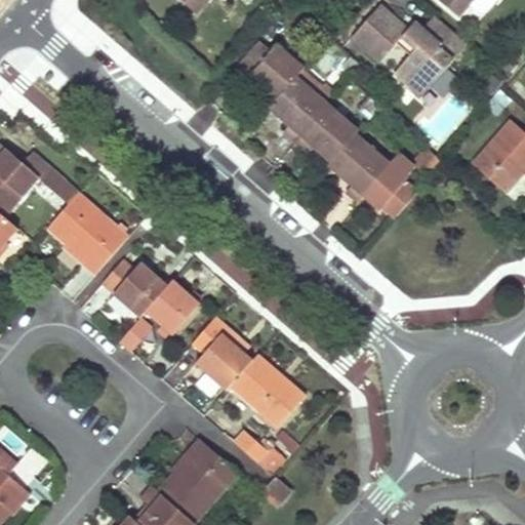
[(207,0),(176,0),(194,15),(207,0)]
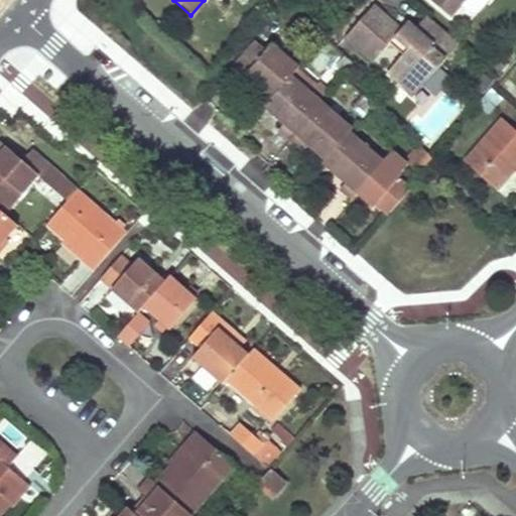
[(430,0),(450,17),(466,0),(487,0),(488,1),(488,0),(430,0)]
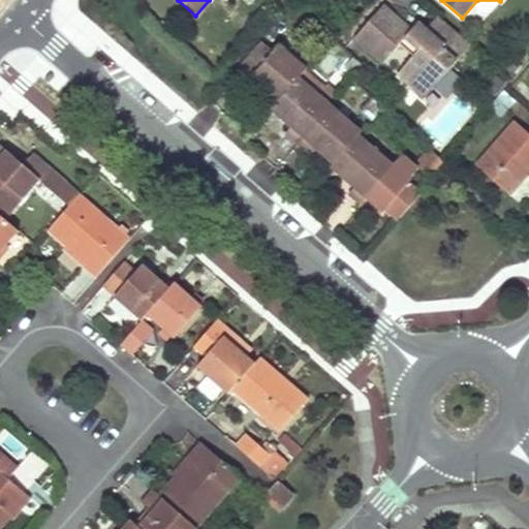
[(471,45),(438,18),(426,31),(419,38),(410,31),(382,7),(359,34),(372,45),(368,51),(383,63),(400,45),(412,57),(404,67),(431,91),(471,45)]
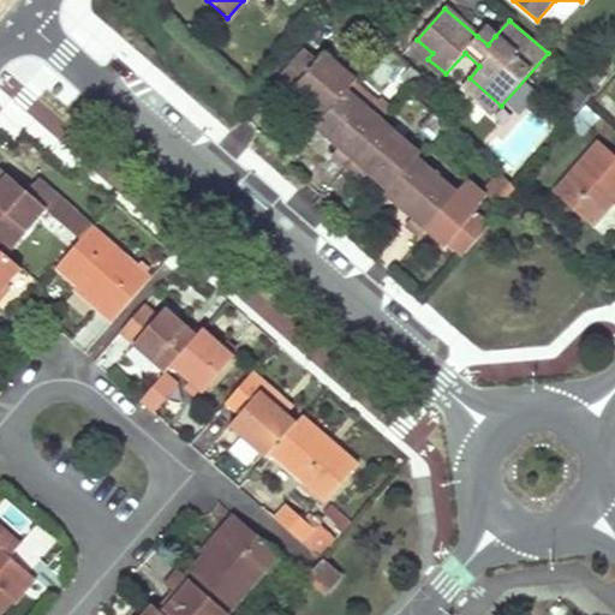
[(488,45),(495,36),(484,28),(477,36),(488,45)]
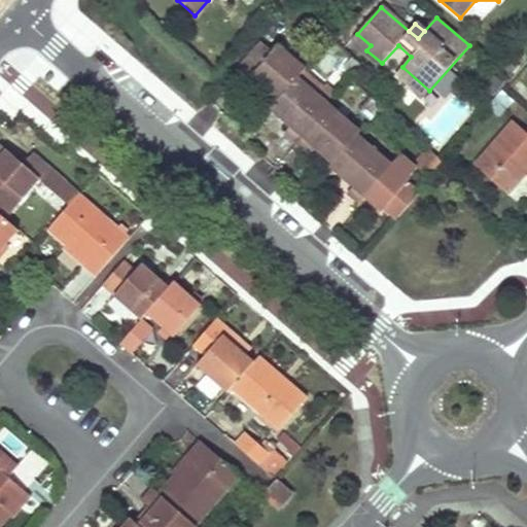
[(371,45),(357,34),(353,39),(366,50),(371,45)]
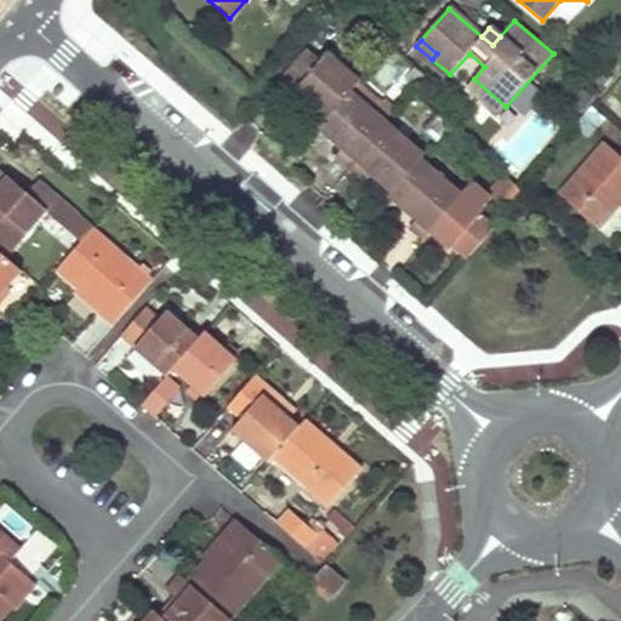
[(281,79),(328,120),(353,91),(359,84),(328,53),(319,62),(307,51),(281,79)]
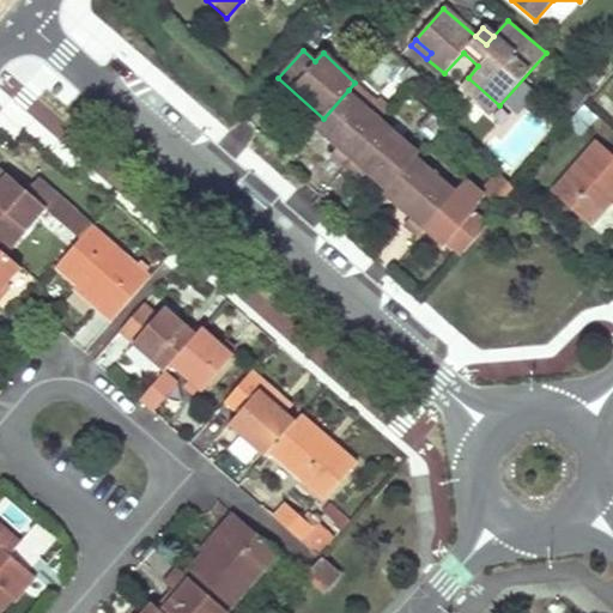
[(460,87),(491,115),(499,105),(468,78),(460,87)]
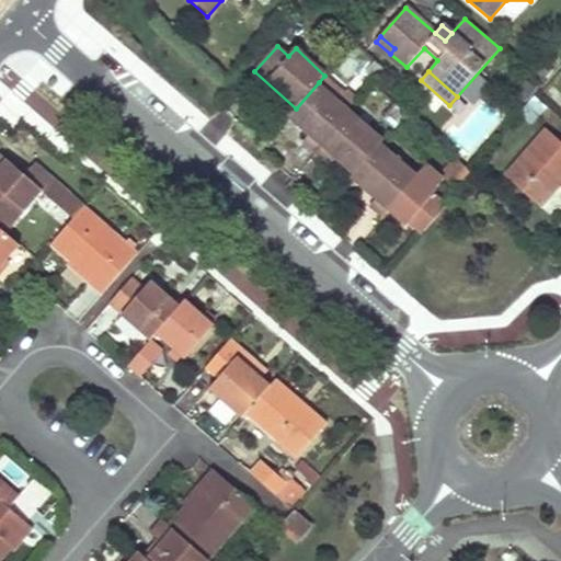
[(351,111),(358,103),(325,75),(324,76),(319,82),(351,111)]
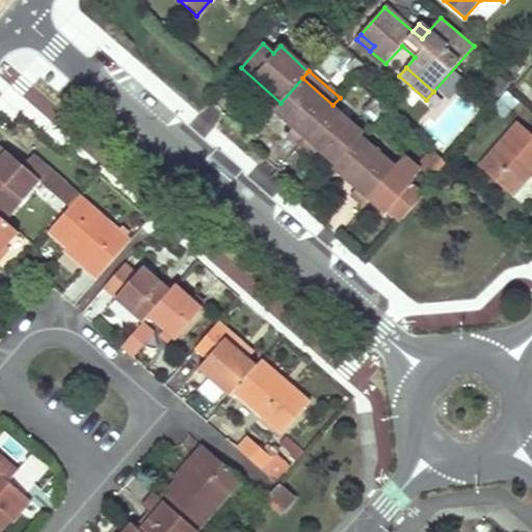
[(287,134),(298,144),(333,105),(302,78),(281,103),(273,111),(283,121),(292,129),(287,134)]
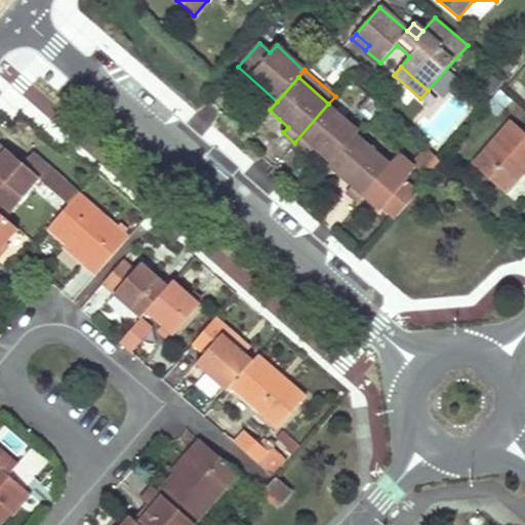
[(311,147),(331,164),(357,135),(360,132),(328,104),(294,143),(306,153),(311,147)]
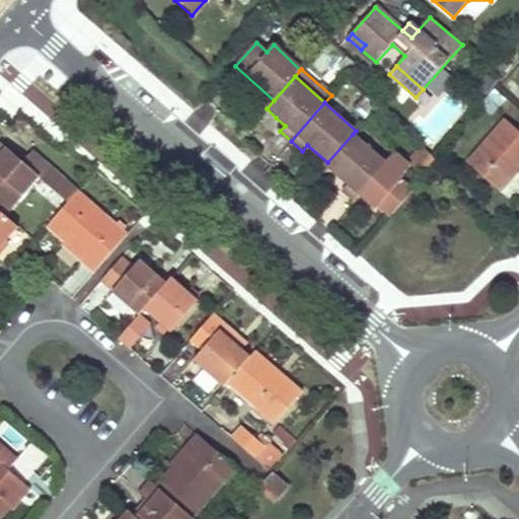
[(518,131),(505,119),(466,163),(498,192),(516,171),(518,167),(518,131)]
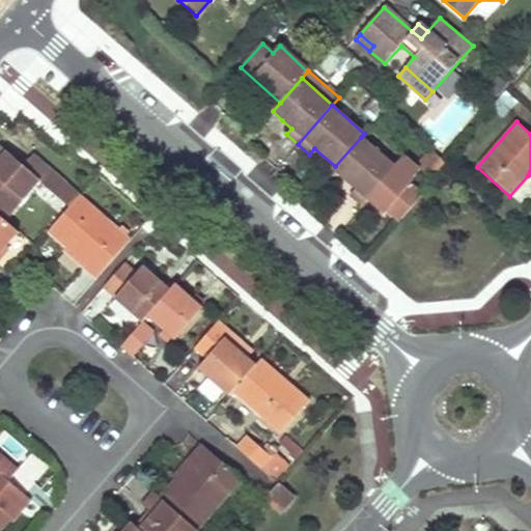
[(361,137),(335,166),(333,168),(356,189),(350,196),(360,205),(367,198),(391,170),(394,167),(393,166),(378,152),(361,137)]
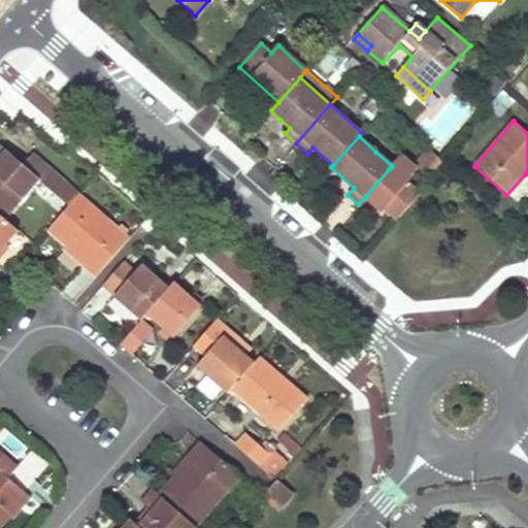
[(385,140),(375,152),(391,165),(400,155),(385,140)]
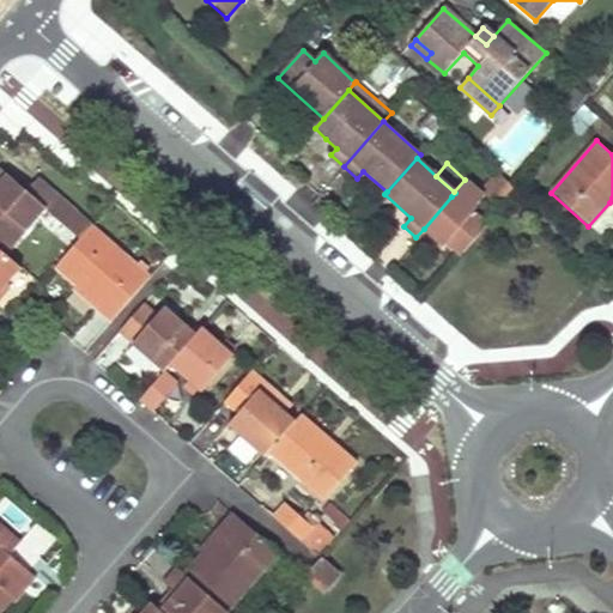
[(498,174),(484,189),(503,207),(505,204),(517,190),(510,184),(498,174)]
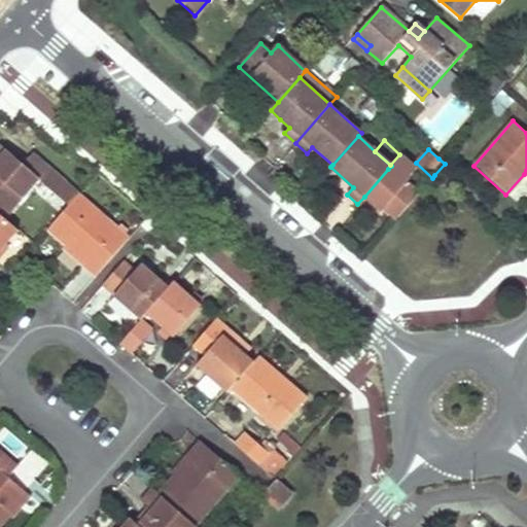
[(0,214),(5,218),(39,181),(57,198),(68,185),(34,154),(24,167),(7,151),(0,159),(0,214)]
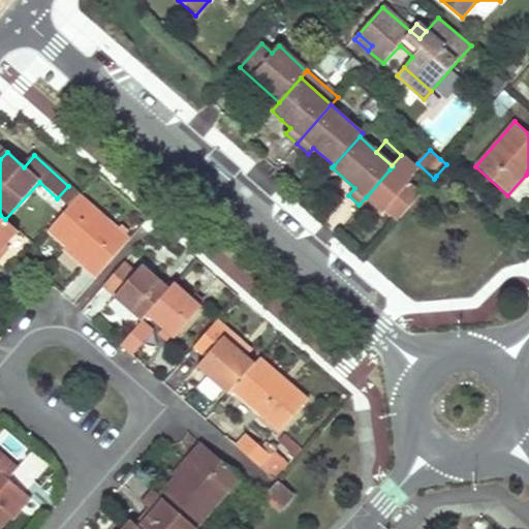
[(418,195),(390,169),(366,197),(382,213),(385,210),(397,220),(418,195)]
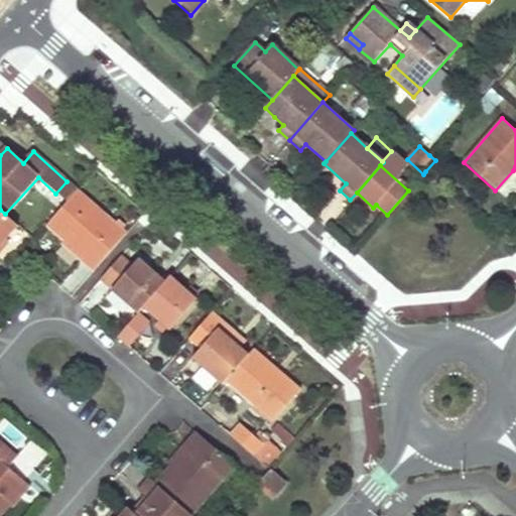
[(67,181),(55,194),(67,204),(78,191),(67,181)]
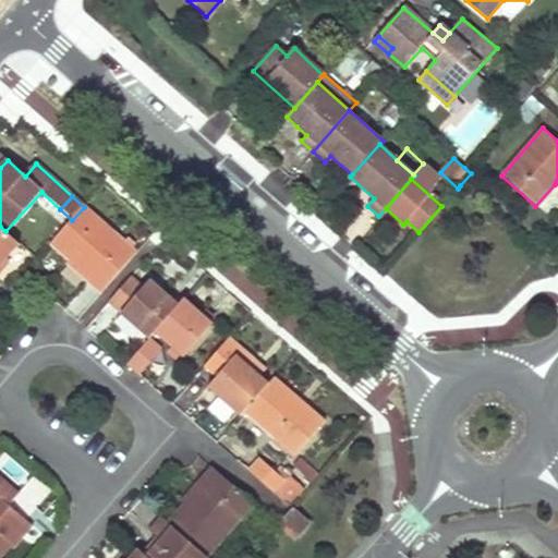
[(51,243),(63,253),(74,263),(76,259),(95,275),(88,282),(101,293),(137,254),(84,207),(72,220),(51,243)]
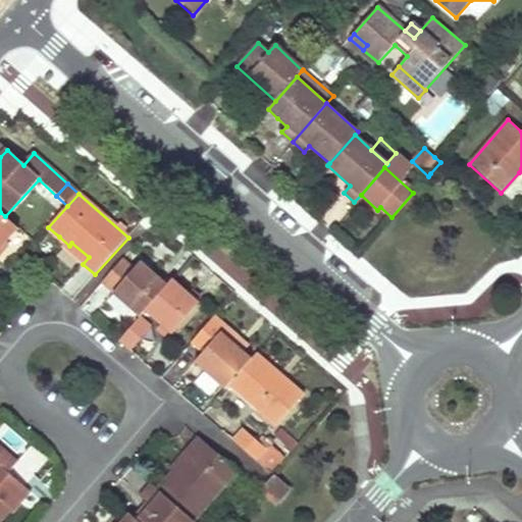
[(0,251),(19,228),(5,216),(0,212),(0,257),(1,257),(0,255),(0,251)]
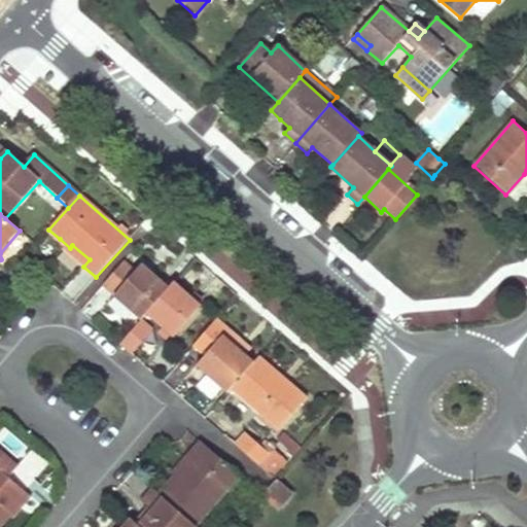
[(136,270),(125,260),(103,285),(142,319),(146,315),(170,288),(142,264),(136,270)]
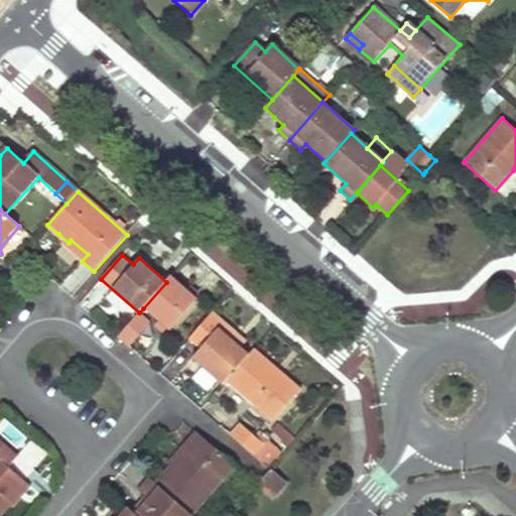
[(73,294),(91,275),(80,264),(61,283),(73,294)]
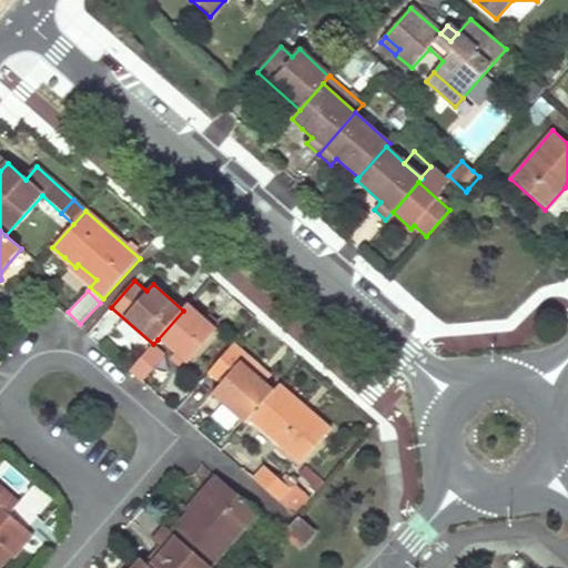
[(216,328),(189,304),(183,311),(158,340),(185,364),(216,328)]
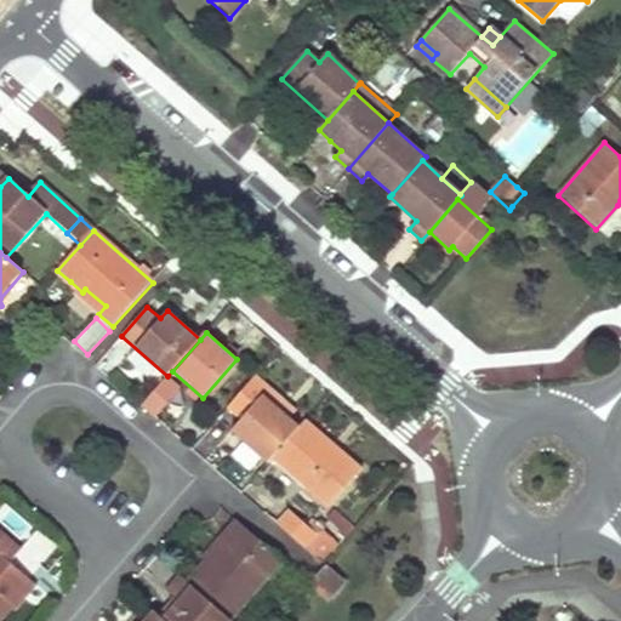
[(273,459),(300,428),(281,410),(288,404),(256,375),(227,408),(241,421),(233,431),(268,463),(273,459)]
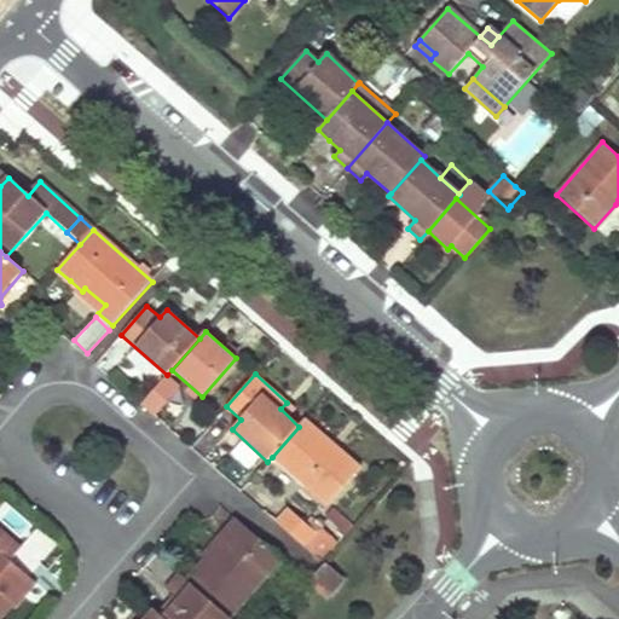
[(180,387),(167,375),(142,404),(155,416),(180,387)]
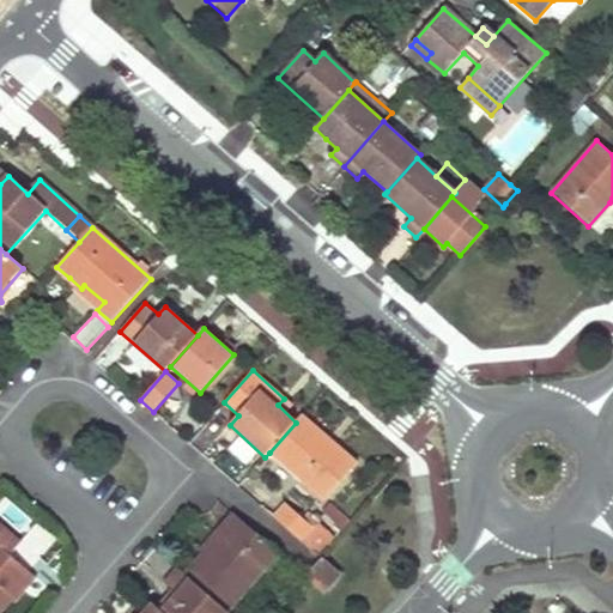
[(303,414),(296,423),(269,453),(297,477),(325,501),(357,465),(303,414)]
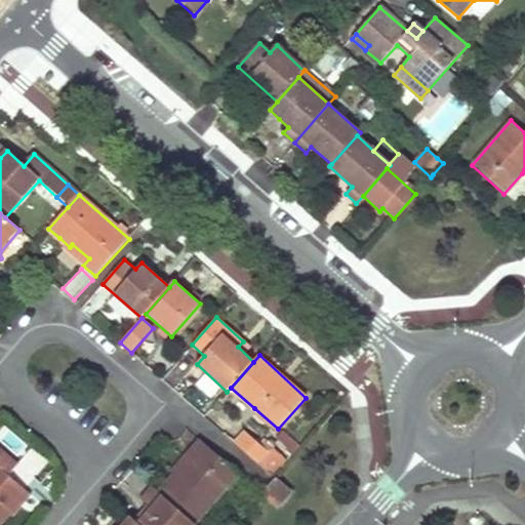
[(258,465),(268,453),(243,432),(234,443),(258,465)]
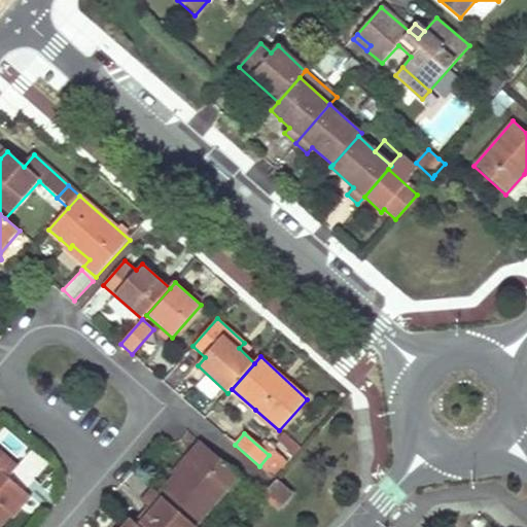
[(292,460),(302,449),(283,433),(273,445),(292,460)]
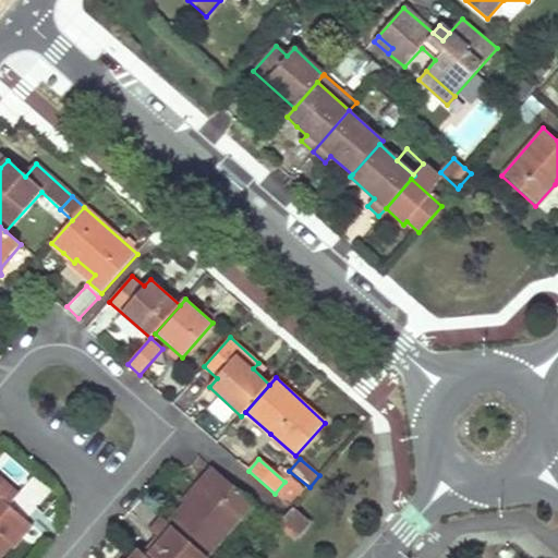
[(186,501),(168,522),(206,557),(253,504),(233,486),(211,466),(199,480),(207,486),(198,495),(190,505),(186,501)]
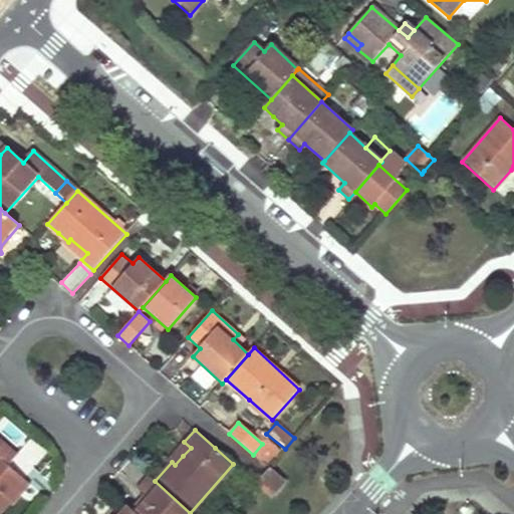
[(0,511),(9,502),(11,500),(8,497),(23,479),(8,465),(17,455),(0,439),(0,511)]
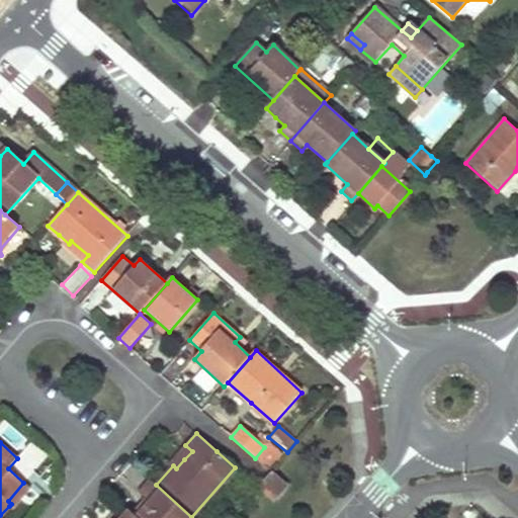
[(259,489),(274,502),(287,487),(272,475),(259,489)]
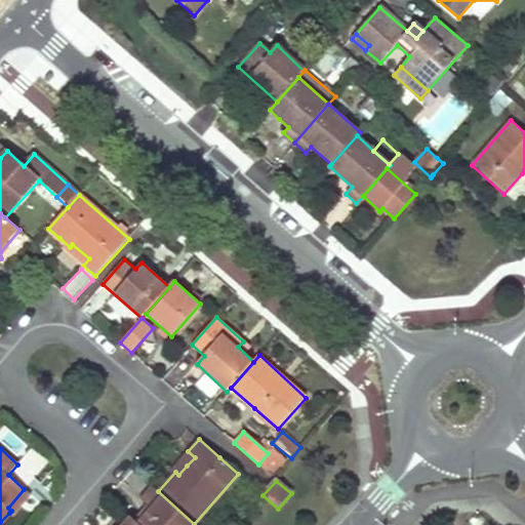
[(152,509),(138,523),(139,524),(195,524),(194,524),(158,491),(152,486),(140,498),(152,509)]
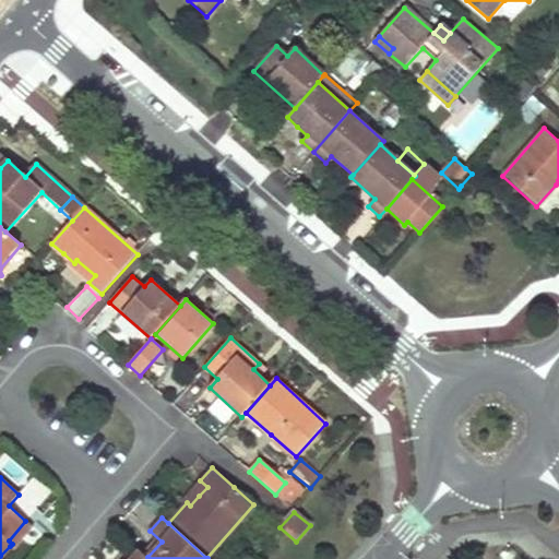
[(14,549),(33,527),(25,521),(9,540),(12,544),(10,546),(14,549)]
